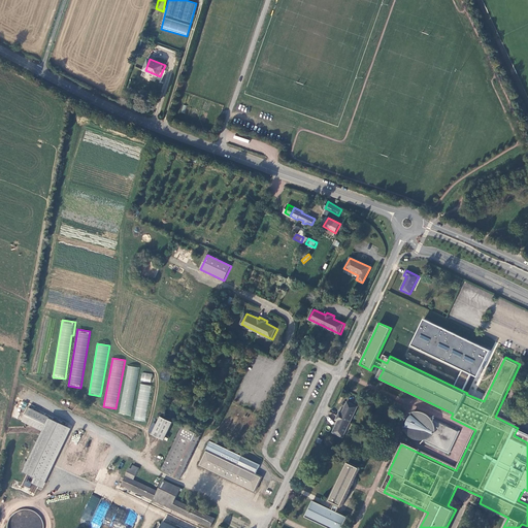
[(127,365),(119,414),(131,416),(139,367),(127,365)]
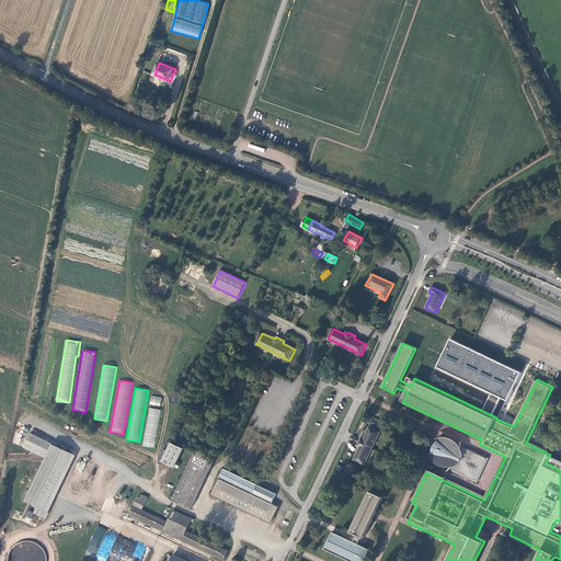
[(171,395),(170,403),(180,404),(181,396),(171,395)]
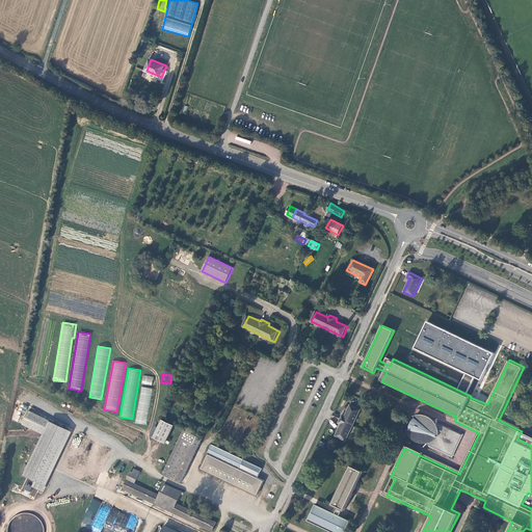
[(142,375),(141,384),(152,386),(153,376),(142,375)]
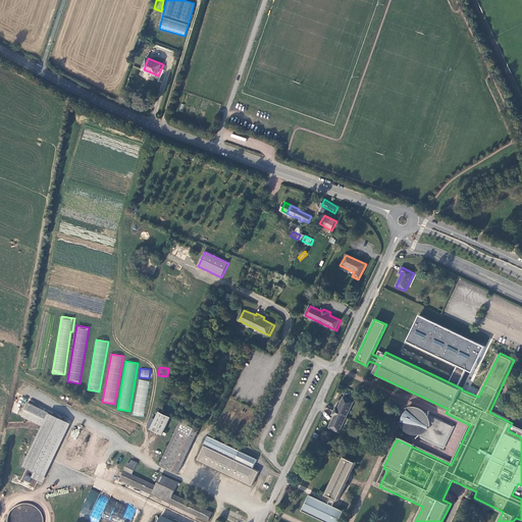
[(138,379),(134,415),(145,417),(149,381),(138,379)]
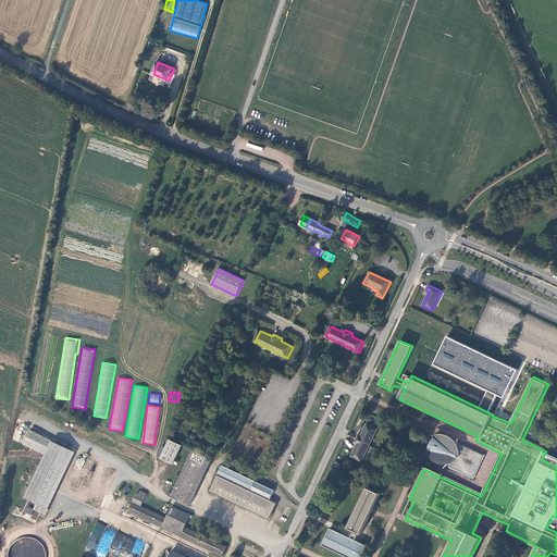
[(376,429),(367,424),(360,435),(358,434),(353,444),(356,445),(350,457),(361,462),(376,429)]
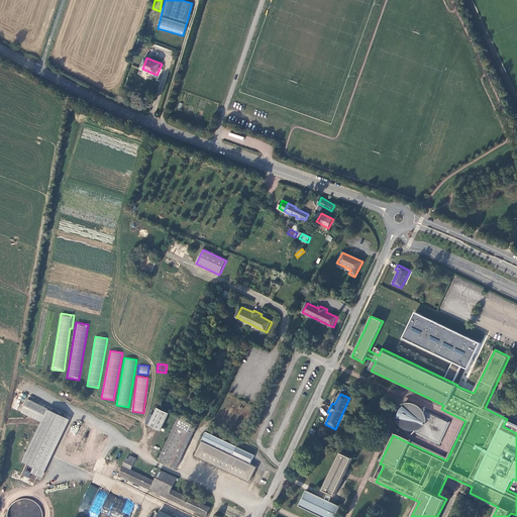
[(43,479),(68,417),(25,401),(20,414),(38,421),(22,463),(32,467),(30,473),(24,471),(22,476),(29,479),(28,481),(33,483),(36,476),(43,479)]
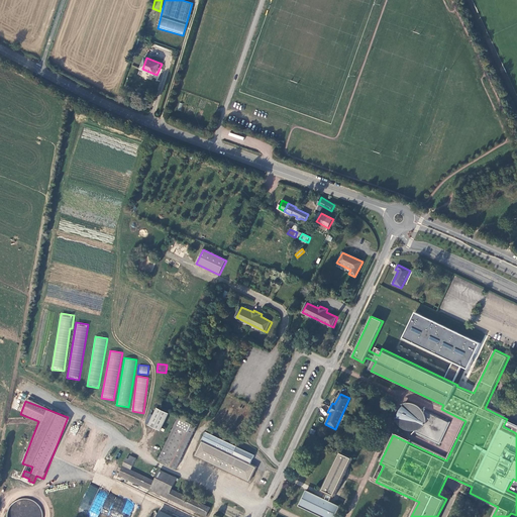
[(159,403),(150,421),(163,426),(171,409),(159,403)]
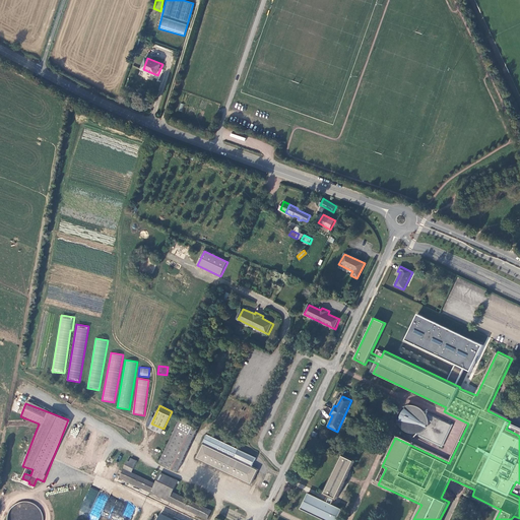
[(441,447),(450,428),(426,414),(426,417),(421,416),(421,411),(418,410),(413,410),(409,412),(408,411),(405,413),(402,418),(401,421),(403,421),(405,429),(412,434),(415,431),(417,432),(416,434),(415,435),(441,447)]
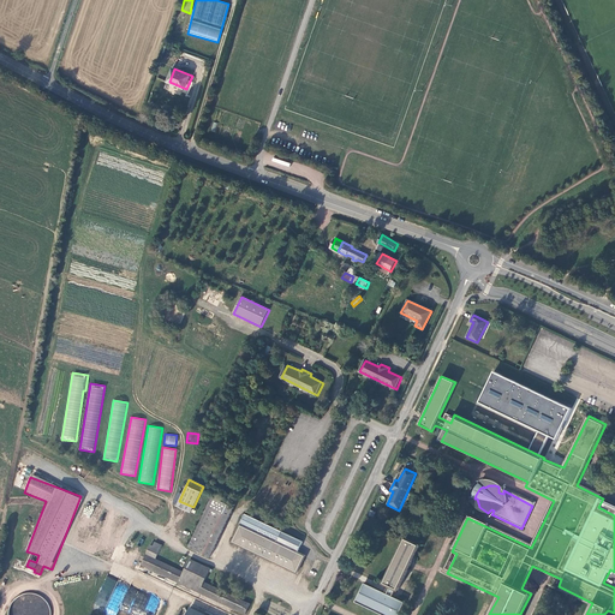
[(214,499),(210,507),(231,517),(236,508),(214,499)]
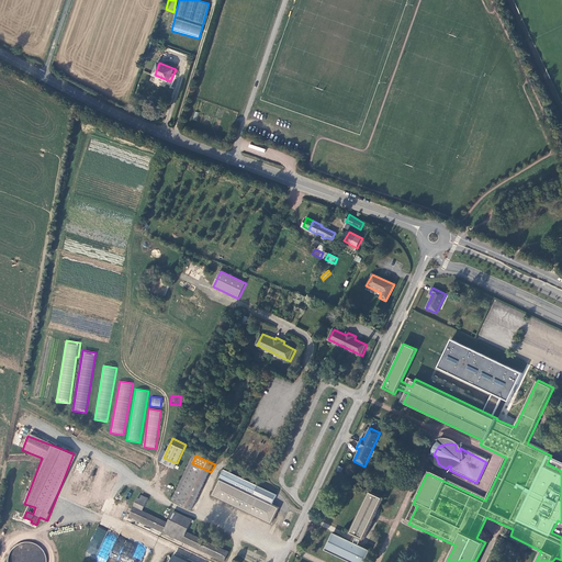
[(192,510),(211,472),(192,463),(172,501),(192,510)]
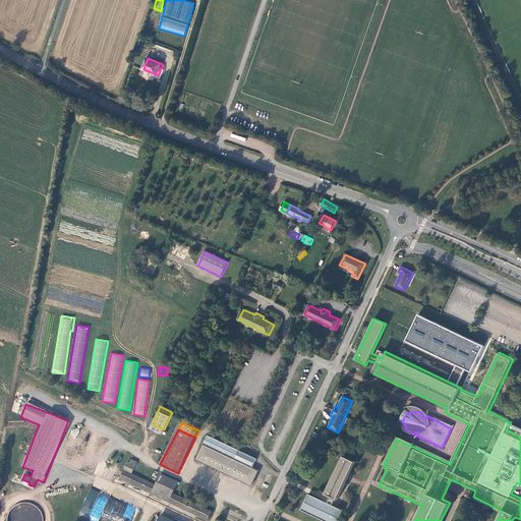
[(258,458),(209,435),(205,444),(206,445),(199,458),(253,484),(261,470),(254,467),(258,458)]
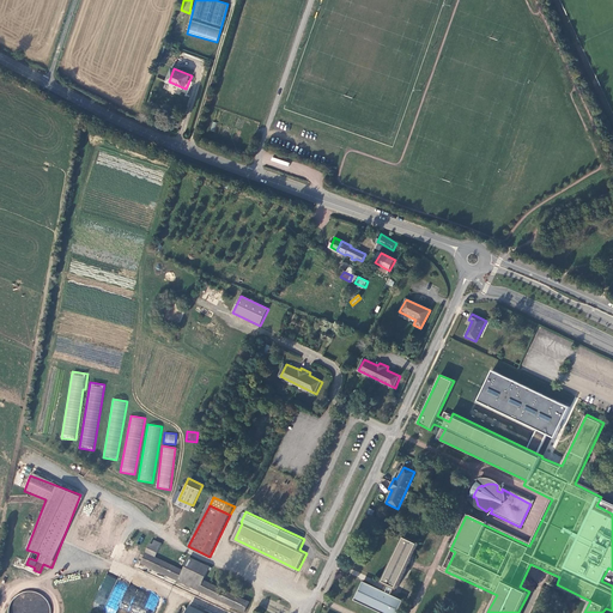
[(407,530),(401,542),(414,548),(420,536),(407,530)]
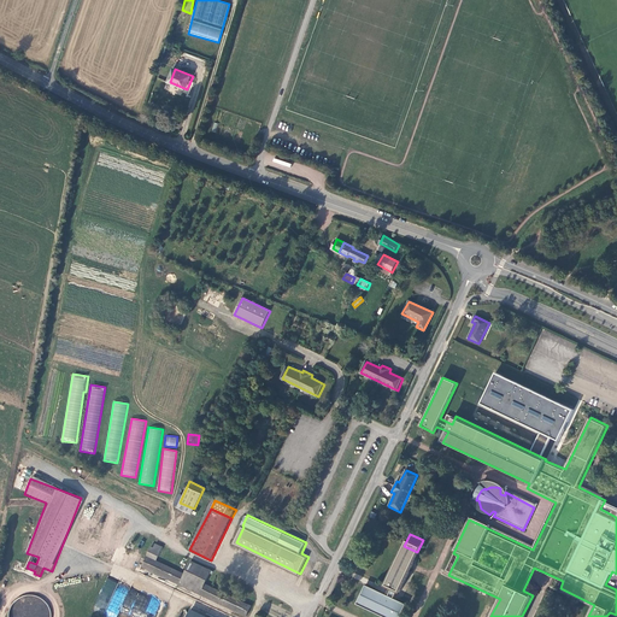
[(160,562),(166,547),(158,544),(156,548),(152,546),(142,566),(250,616),(254,605),(207,583),(213,570),(193,560),(187,574),(160,562)]
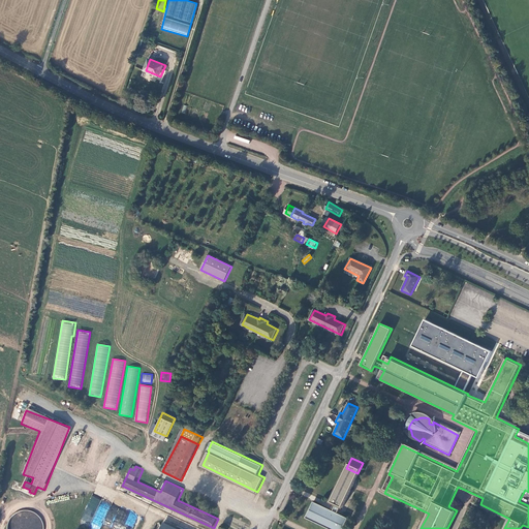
[(358,473),(346,468),(333,496),(336,498),(342,501),(344,502),(358,473)]
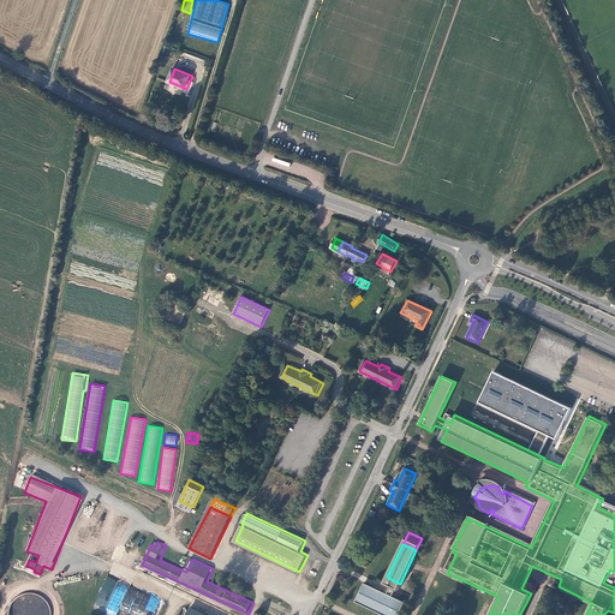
[(457,554),(452,551),(442,571),(447,573),(457,554)]
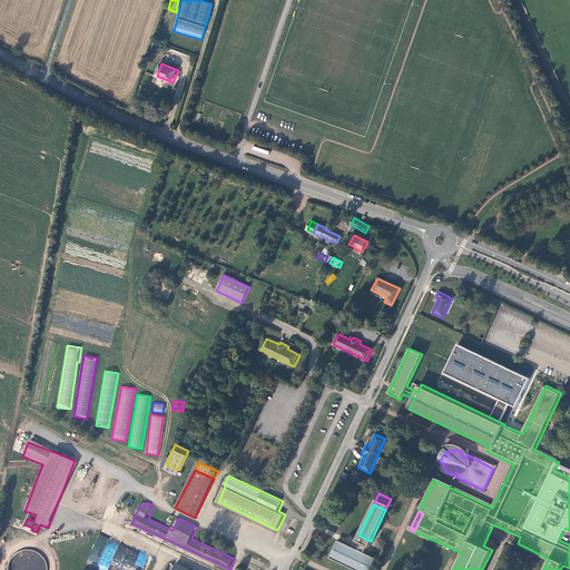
[(365,547),(359,543),(341,534),(333,553),(370,569),(377,552),(365,547)]
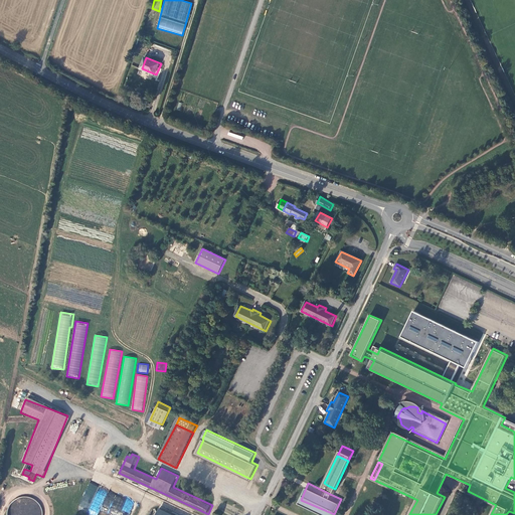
[(89,508),(95,494),(98,487),(90,484),(87,492),(86,491),(81,501),(88,504),(87,507),(89,508)]
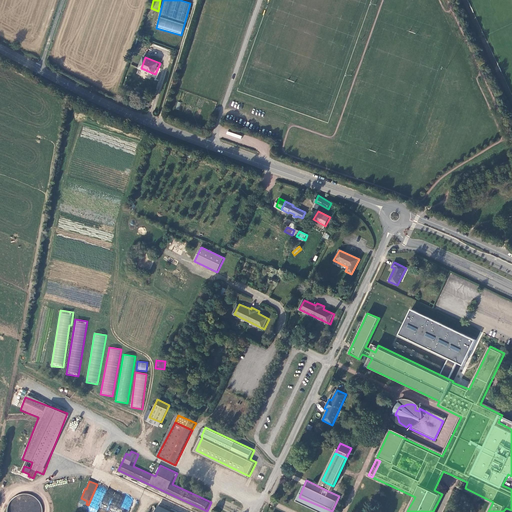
[(331,485),(325,482),(322,488),(328,491),(331,485)]
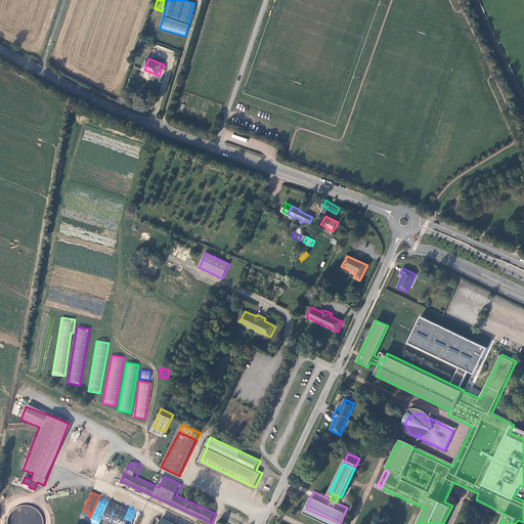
[(42,523),(43,522),(39,508),(24,505),(9,510),(6,523),(42,523)]
